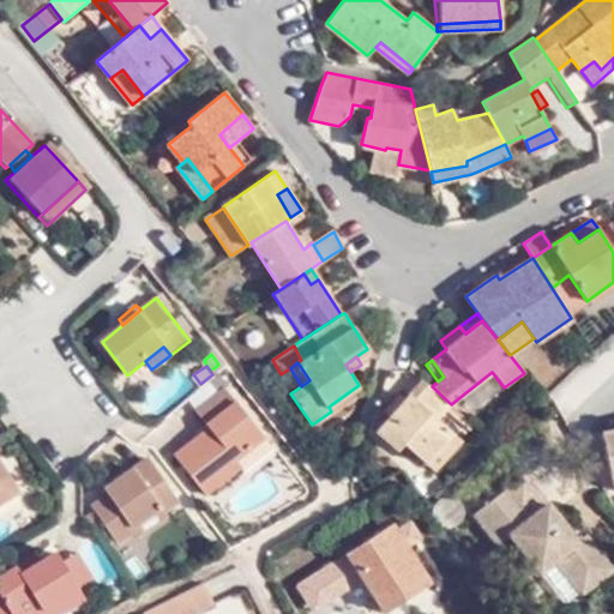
[(432,386),(423,379),(405,399),(390,417),(377,433),(397,452),(403,445),(426,465),(439,451),(447,457),(462,440),(438,419),(451,404),(432,386)]
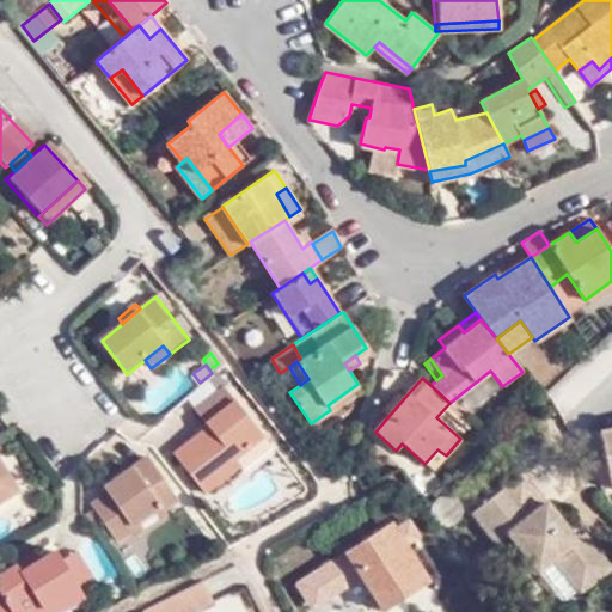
[(238,460),(265,439),(227,390),(199,411),(208,427),(173,452),(204,493),(242,465),(238,460)]
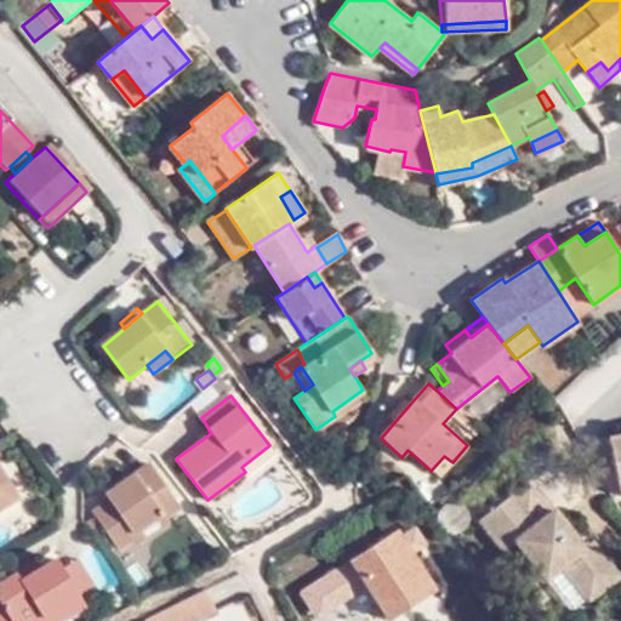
[(394,422),(410,404),(404,398),(389,416),(394,422)]
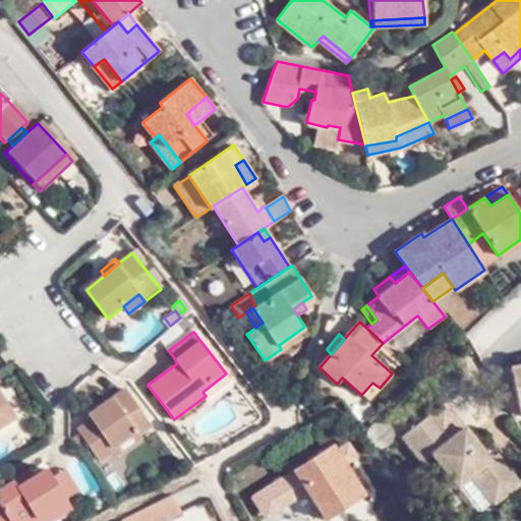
[(520,363),(508,367),(519,416),(520,415),(520,363)]
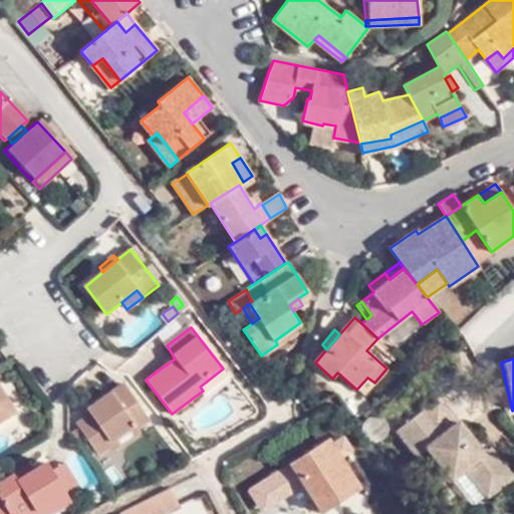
[(228,375),(223,368),(200,387),(203,391),(205,393),(228,375)]
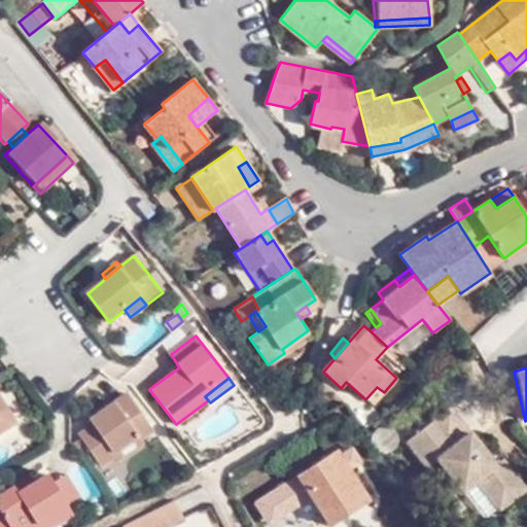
[(373,406),(384,392),(377,387),(365,399),(373,406)]
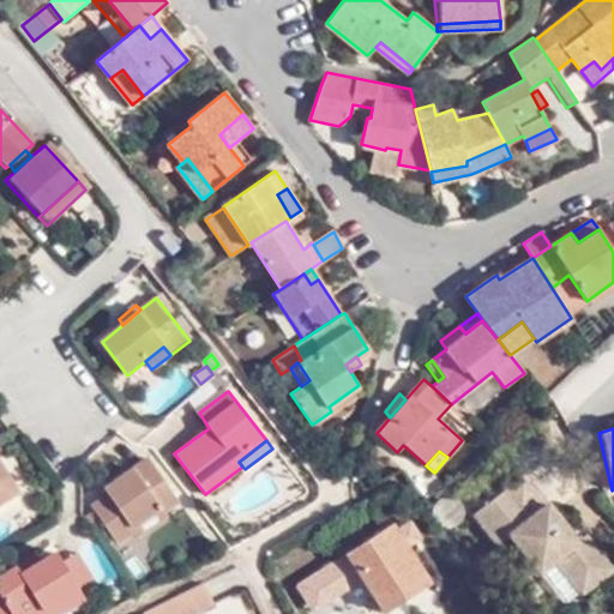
[(0,487),(12,481),(0,459),(0,487)]
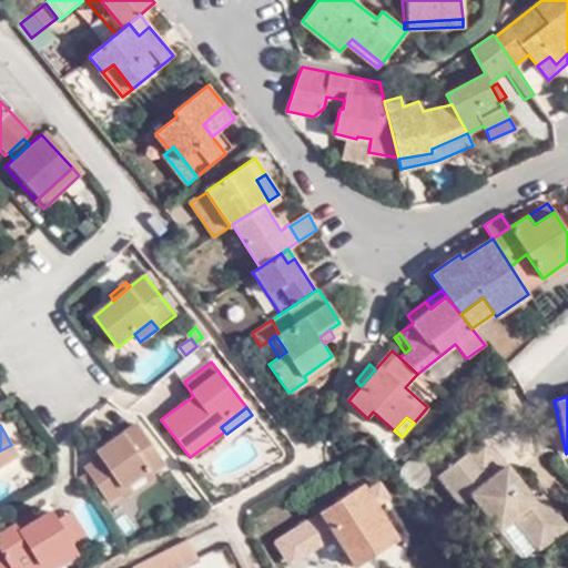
[(138,429),(110,449),(112,454),(100,462),(85,473),(109,507),(124,496),(122,493),(148,475),(151,478),(165,468),(138,429)]
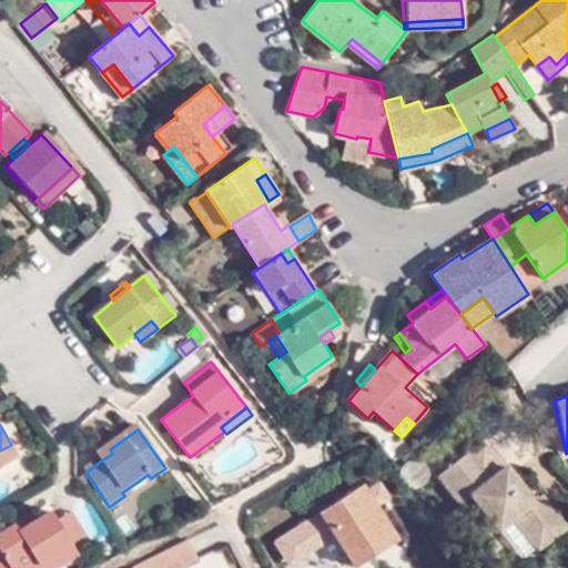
[(0,450),(0,469),(20,457),(11,445),(0,450)]
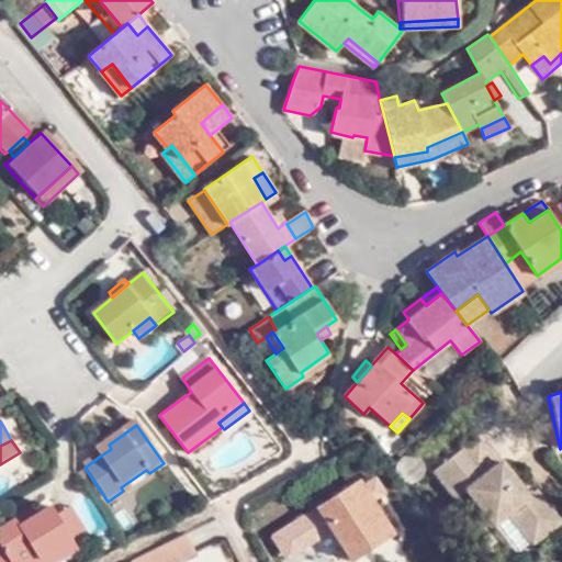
[(111,449),(109,445),(97,453),(99,457),(111,449)]
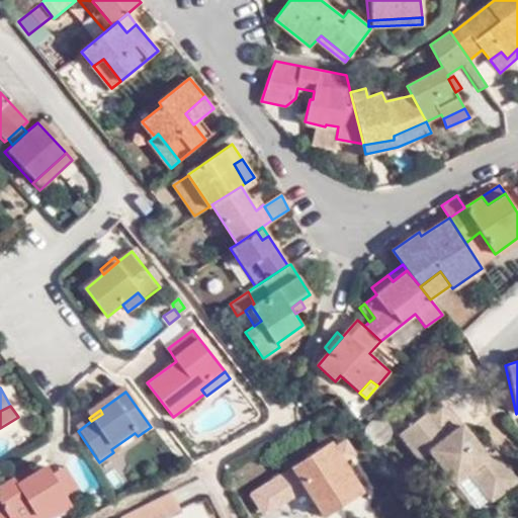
[(440,440),(422,418),(399,435),(419,459),(430,453),(456,486),(471,476),(492,501),(517,482),(492,451),(484,456),(458,426),(440,440)]
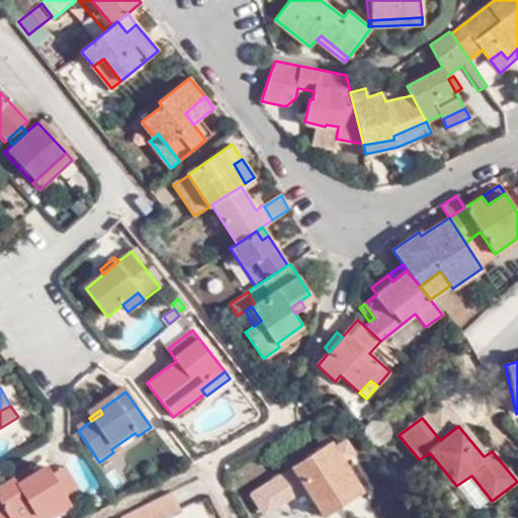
[(140,440),(138,436),(135,433),(111,449),(113,452),(116,455),(140,440)]
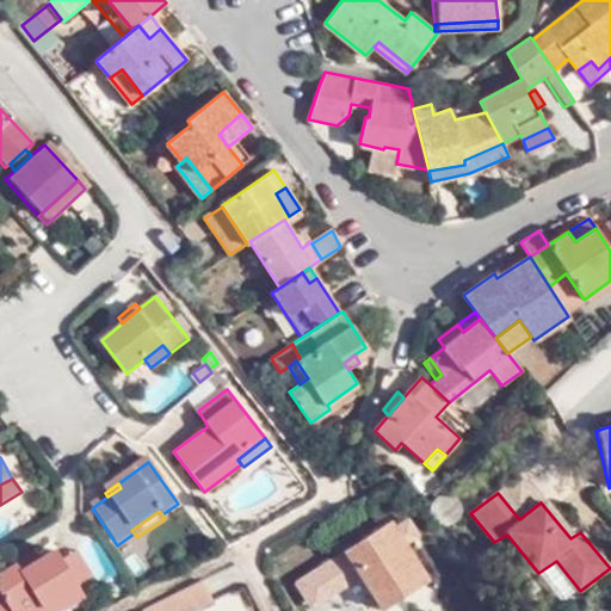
[(429,579),(390,523),(345,550),(382,608),(429,579)]
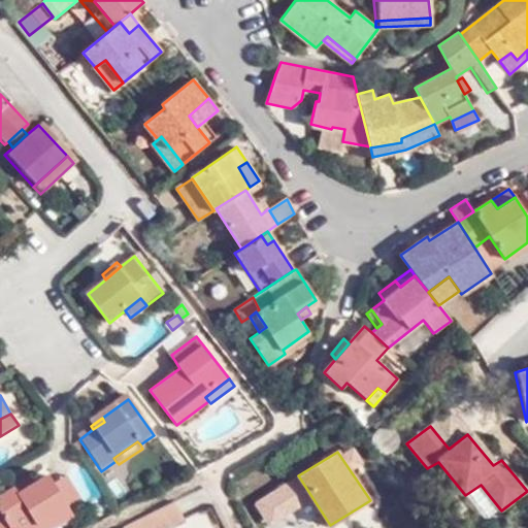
[(0,527),(59,527),(74,519),(68,509),(54,487),(50,480),(37,488),(36,487),(20,498),(15,491),(0,499),(0,527)]
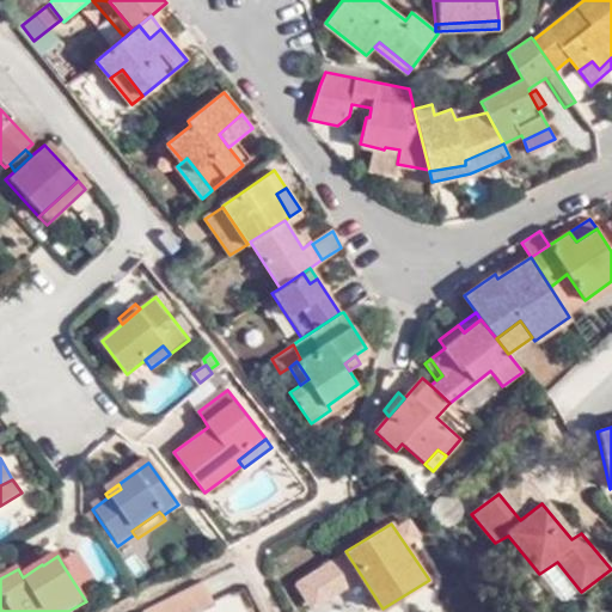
[(62,564),(79,591),(93,581),(77,556),(62,564)]
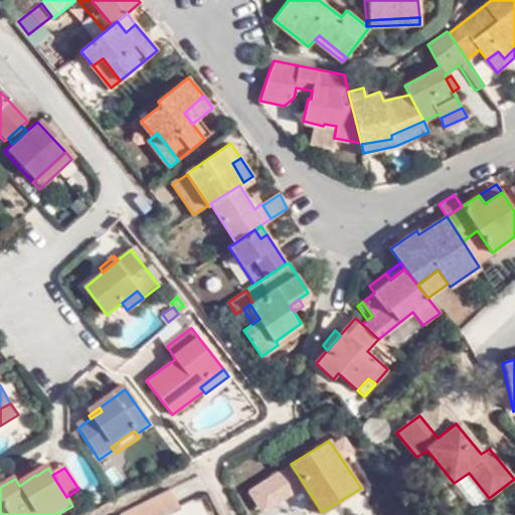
[(30,469),(15,479),(19,486),(35,475),(30,469)]
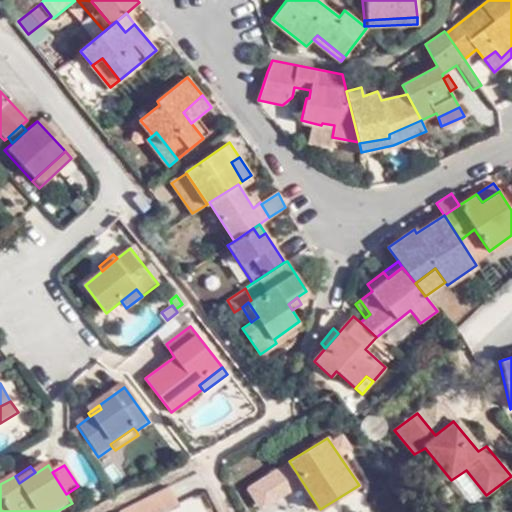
[(170,486),(119,511),(161,511),(178,504),(170,486)]
